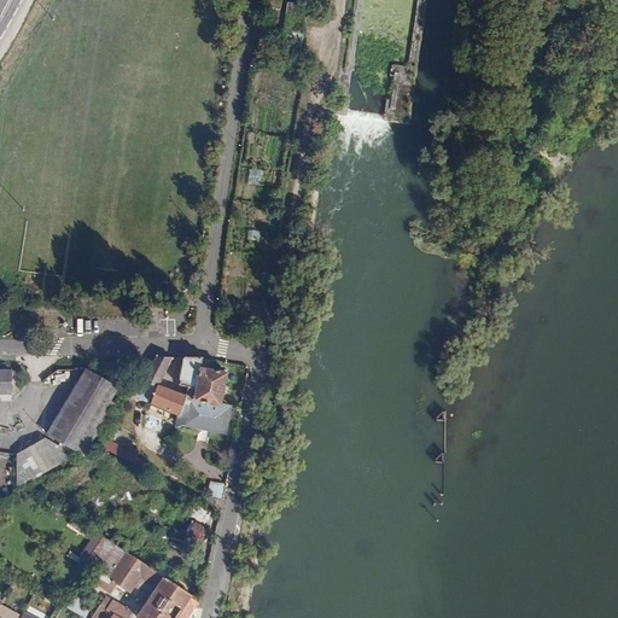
[(133,396),(175,412),(174,420),(222,430),(227,407),(217,404),(225,372),(200,367),(203,357),(199,357),(185,357),(178,385),(190,388),(187,398),(158,386),(173,357),(153,359),(133,396)]
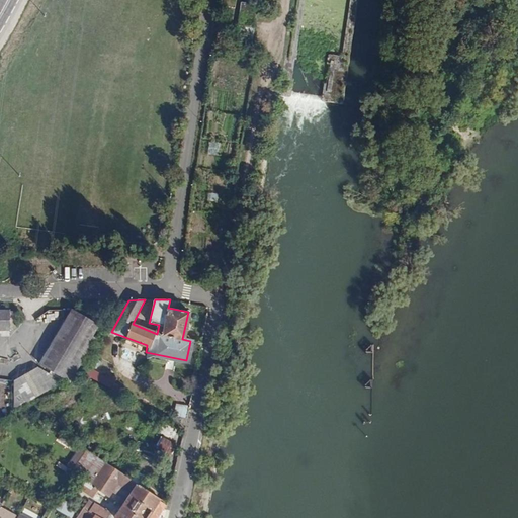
[(97,324),(71,309),(38,364),(65,379),(81,351),(97,324)]
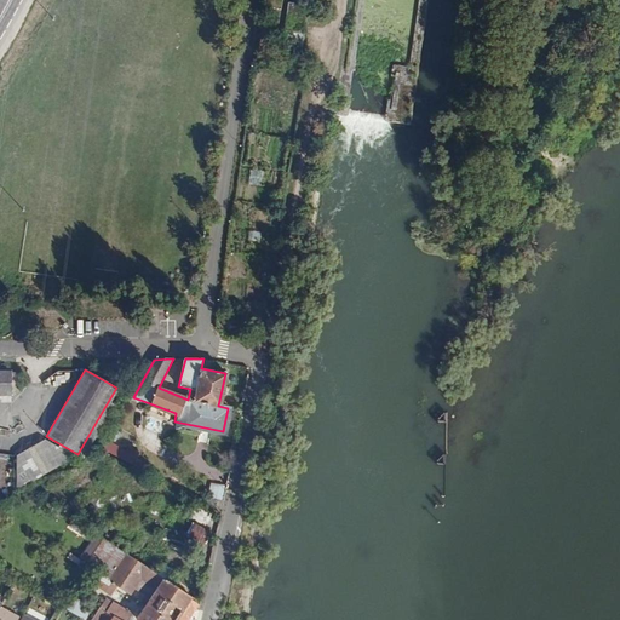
[(45,440),(17,454),(18,489),(76,458),(45,440)]
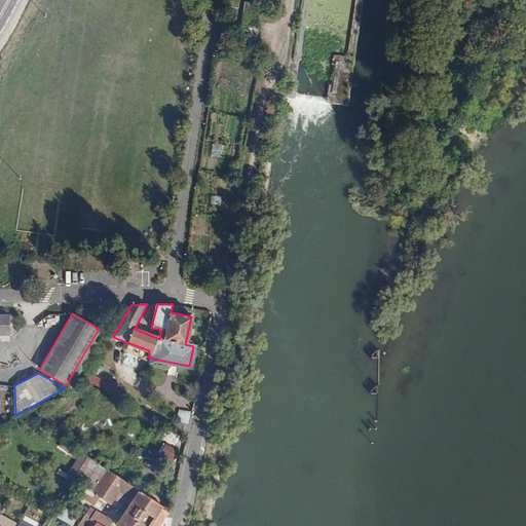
[(91,373),(86,383),(122,399),(126,388),(91,373)]
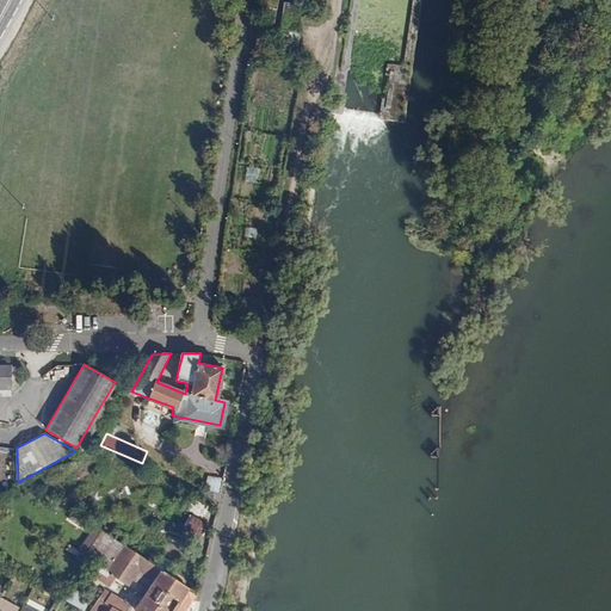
[(208,477),(207,492),(221,493),(222,479),(208,477)]
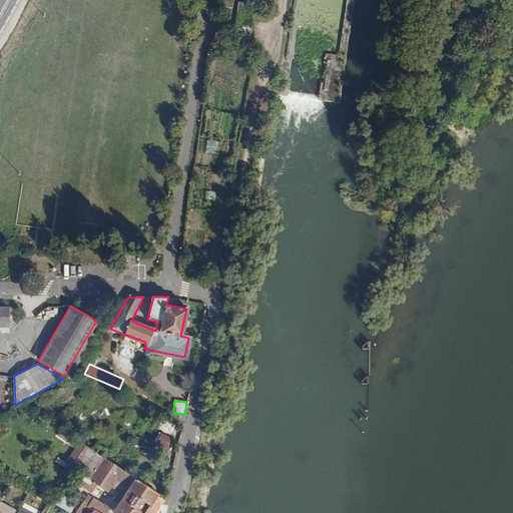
[(173,440),(160,432),(155,440),(168,447),(173,440)]
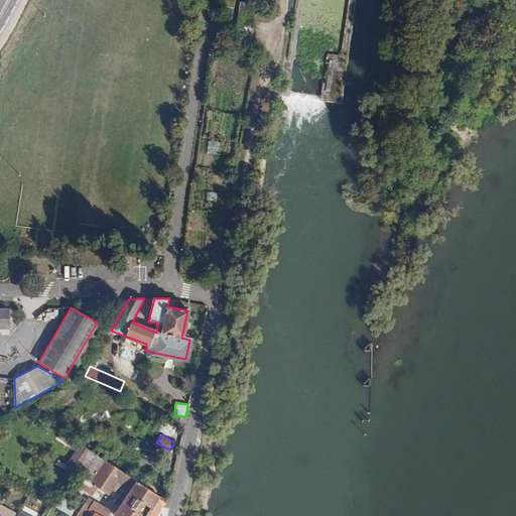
[(111,463),(87,445),(72,467),(92,481),(92,482),(97,485),(111,463)]
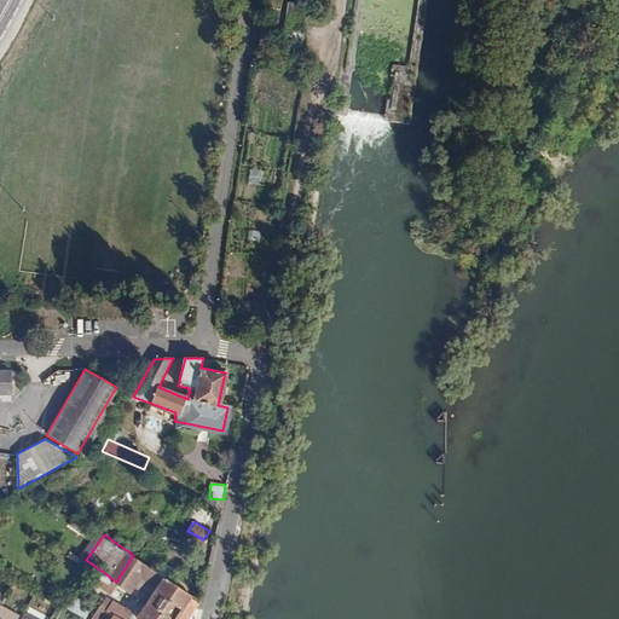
[(191,595),(133,555),(116,582),(128,591),(134,583),(149,593),(148,596),(150,599),(139,615),(143,618),(185,618),(196,605),(189,600),(191,595)]
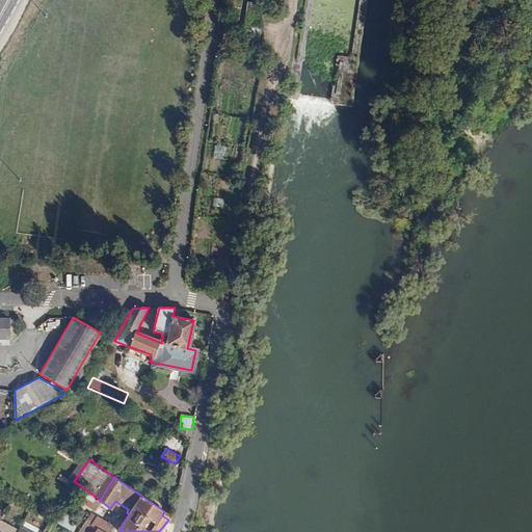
[(65,514),(60,524),(74,531),(79,522),(65,514)]
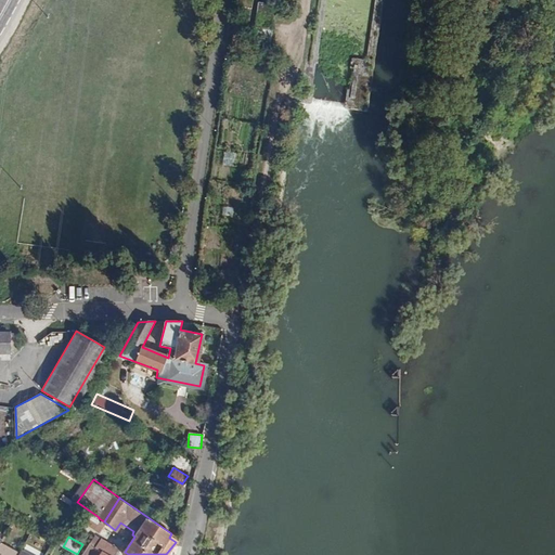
[(88,546),(82,554),(100,554),(102,553),(99,552),(103,542),(99,540),(94,549),(88,546)]
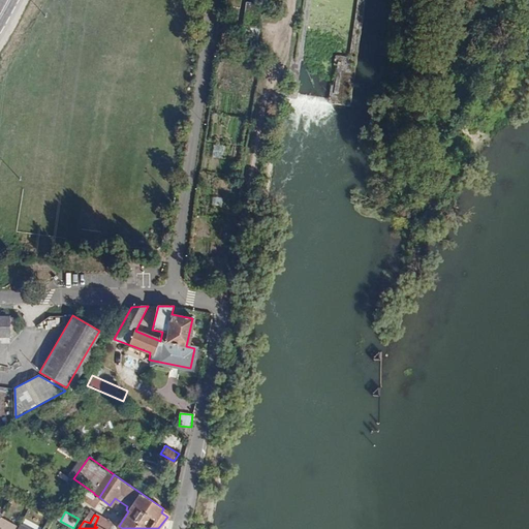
[(107,528),(111,523),(98,517),(94,526),(97,527),(95,528),(107,528)]
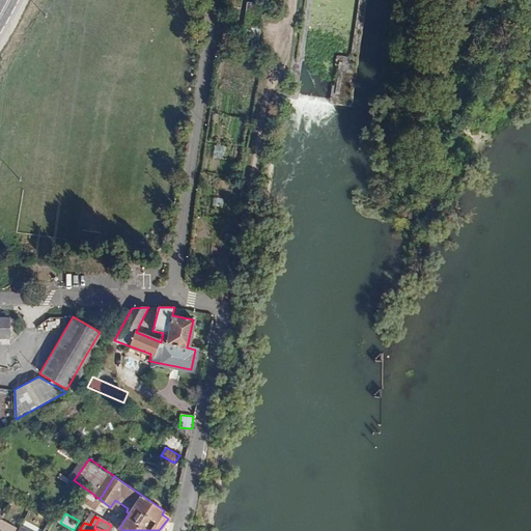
[(17,530),(18,529),(0,520),(0,530),(17,530)]
